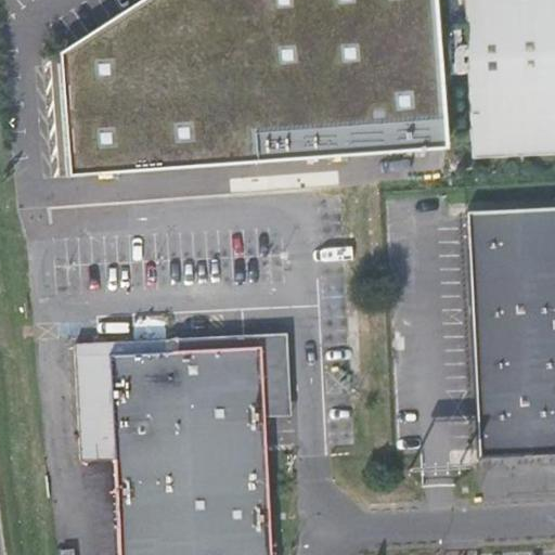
[(184,167),(176,0),(67,64),(71,173),(184,167)]
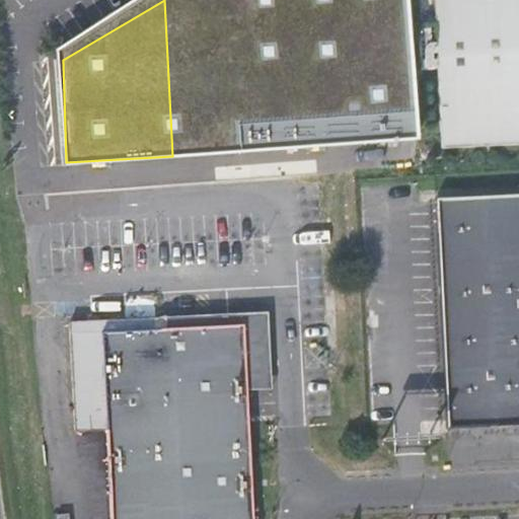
[(305,0),(164,0),(172,156),(317,147),(305,0)]
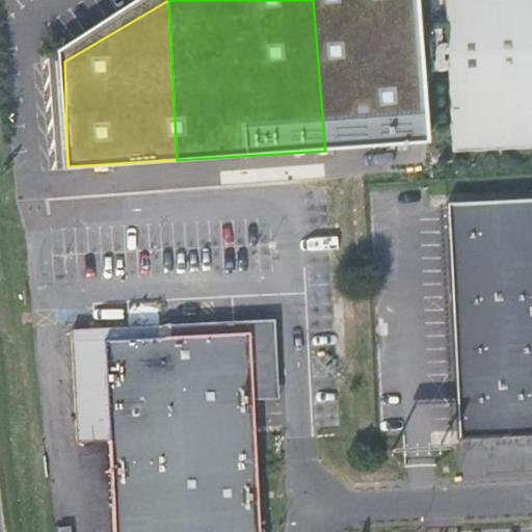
[(313,0),(325,151),(426,142),(415,0),(313,0)]
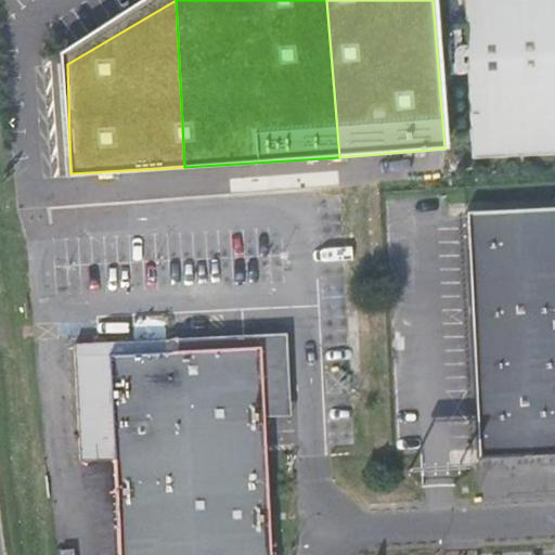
[(468,86),(473,159),(554,154),(554,0),(464,0),(466,26),(443,27),(444,43),(466,42),(468,86)]
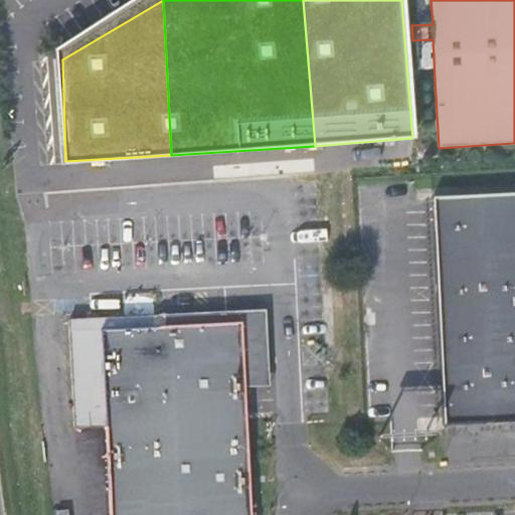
[(414,80),(435,79),(433,39),(412,40),(414,80)]
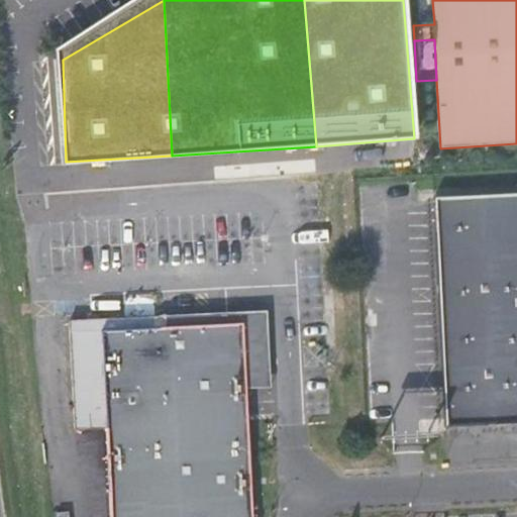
[(447,426),(516,421),(516,193),(435,198),(435,204),(447,426)]
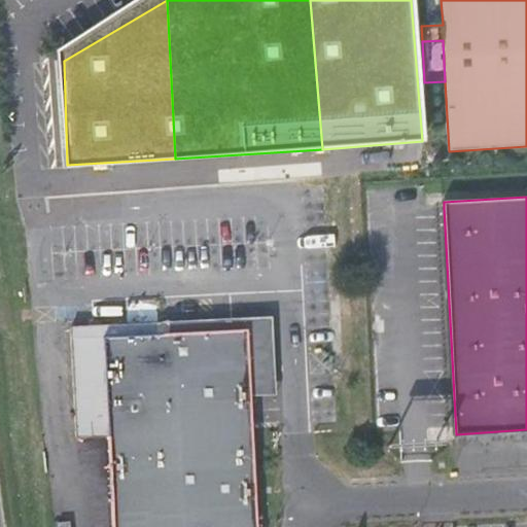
[(271,317),(211,320),(212,332),(244,331),(248,392),(275,391),(271,317)]
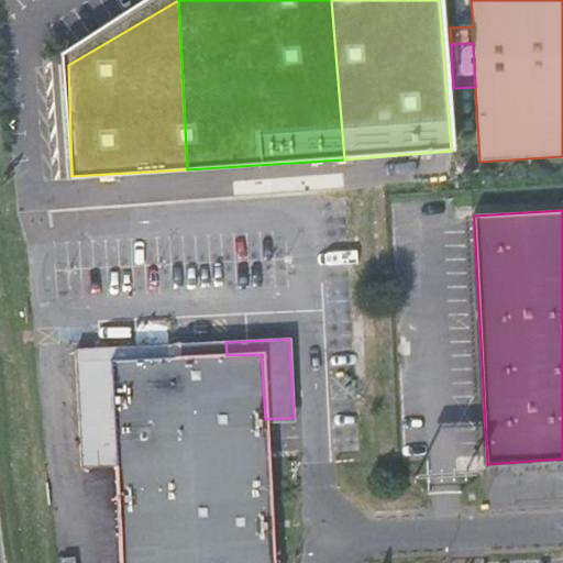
[(118,545),(119,562),(272,562),(267,470),(265,419),(261,354),(227,355),(225,342),(200,343),(139,346),(89,350),(75,351),(81,468),(113,467),(118,545)]
